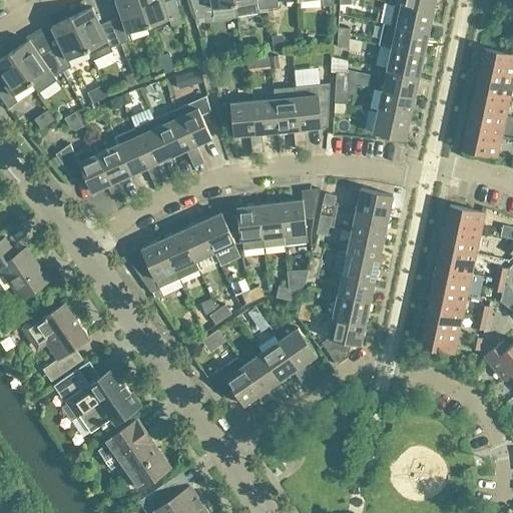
[(129,40),(126,32),(147,25),(139,0),(115,0),(121,16),(110,20),(120,43),(129,40)]
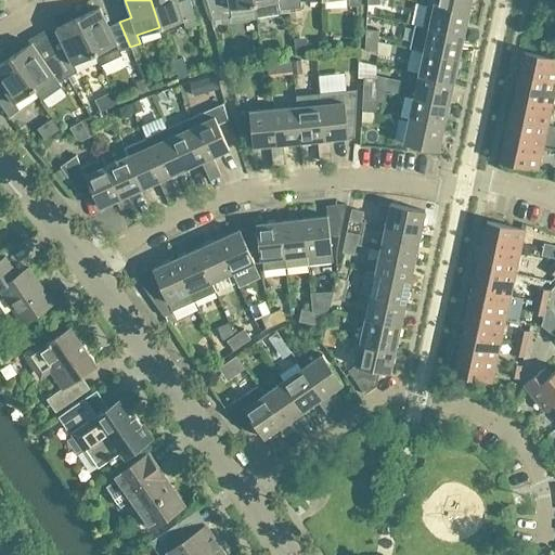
[(197,24),(189,0),(182,0),(177,2),(176,0),(151,0),(159,27),(182,20),(185,28),(197,24)]
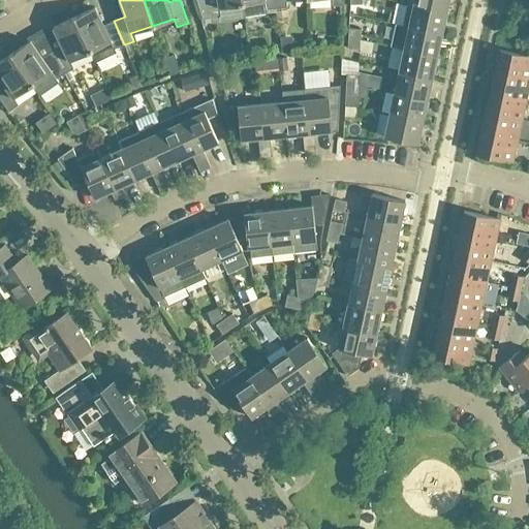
[(242,4),(241,0),(196,0),(203,19),(219,16),(220,22),(244,18),(244,16),(242,4)]
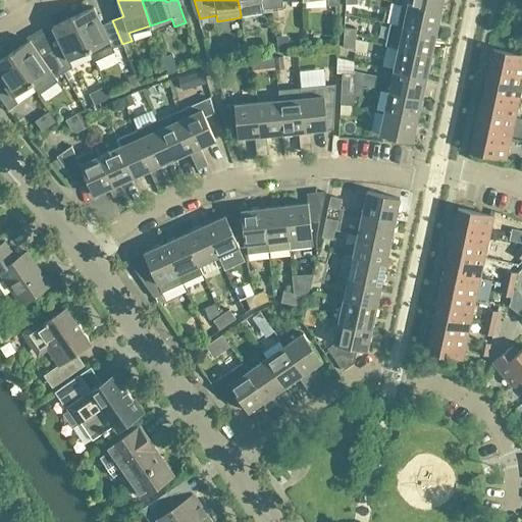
[(272,7),(271,0),(238,0),(239,4),(241,15),(263,12),(262,8),(272,7)]
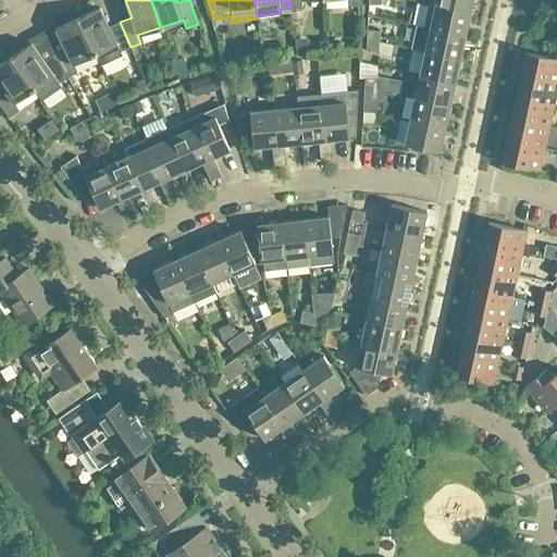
[(470,12),(472,0),(428,0),(428,3),(435,4),(470,12)]
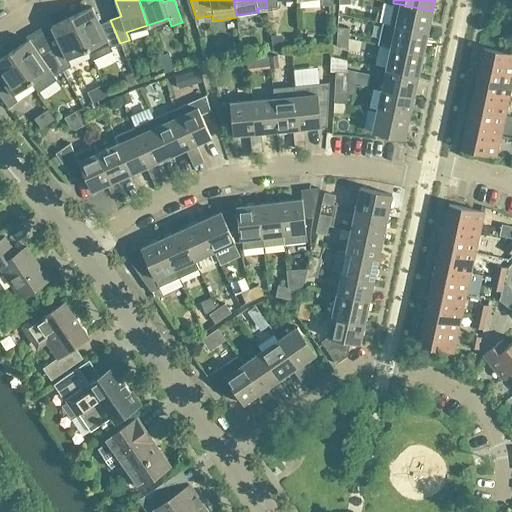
[(427,32),(432,11),(400,4),(395,25),(427,32)]
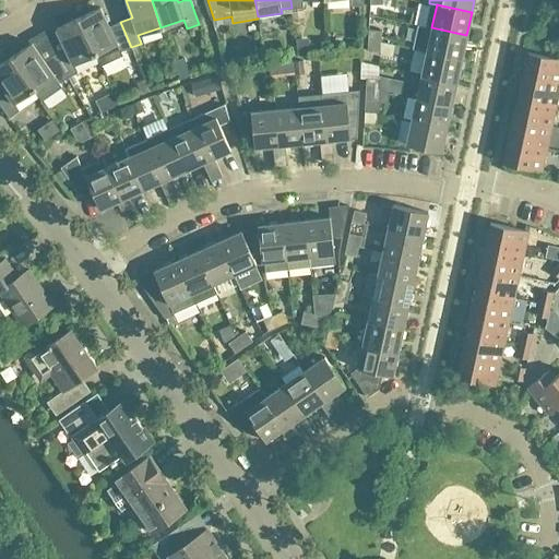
[(121,51),(131,47),(120,22),(109,26),(100,7),(78,18),(95,54),(100,64),(122,55),(121,51)]
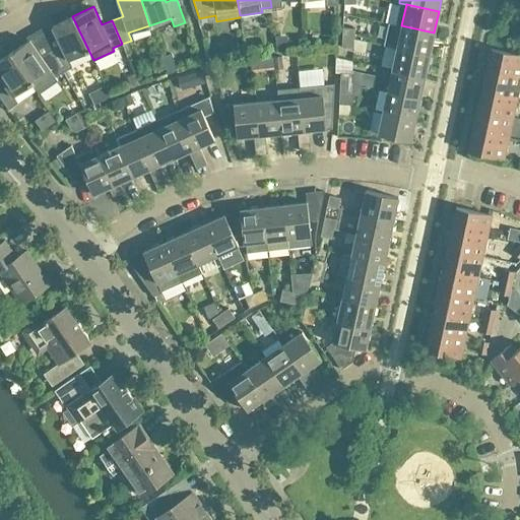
[(88,50),(72,16),(52,26),(60,44),(50,50),(63,72),(72,67),(68,60),(88,50)]
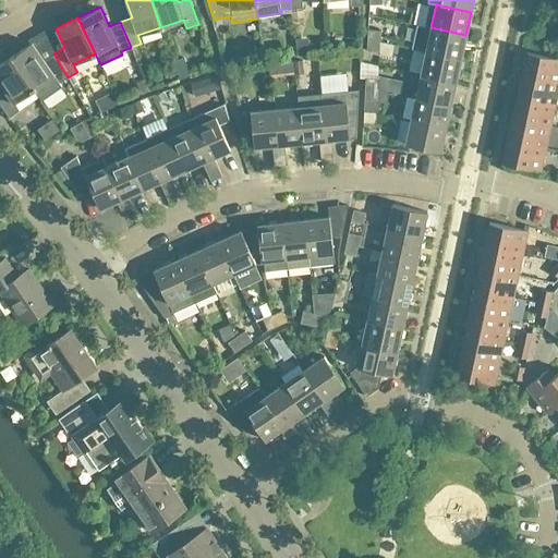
[(431,27),(416,24),(412,48),(426,50),(461,58),(465,35),(431,27)]
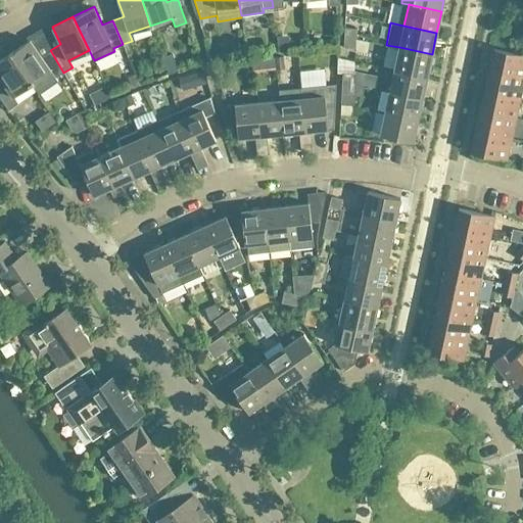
[(344,28),(344,38),(354,38),(355,28),(344,28)]
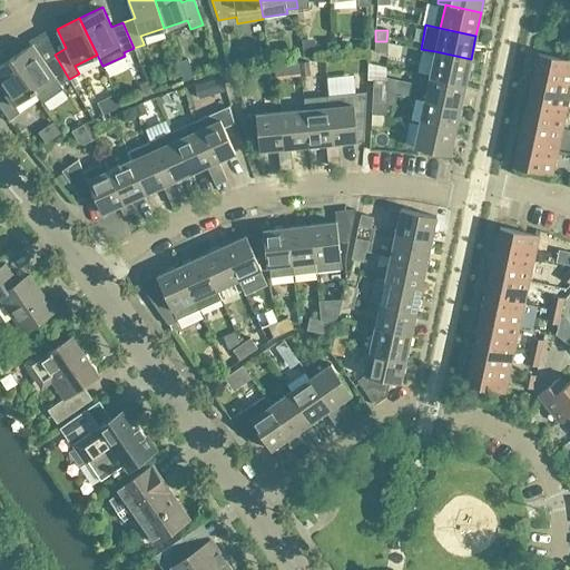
[(313,38),(302,39),(303,56),(315,55),(313,38)]
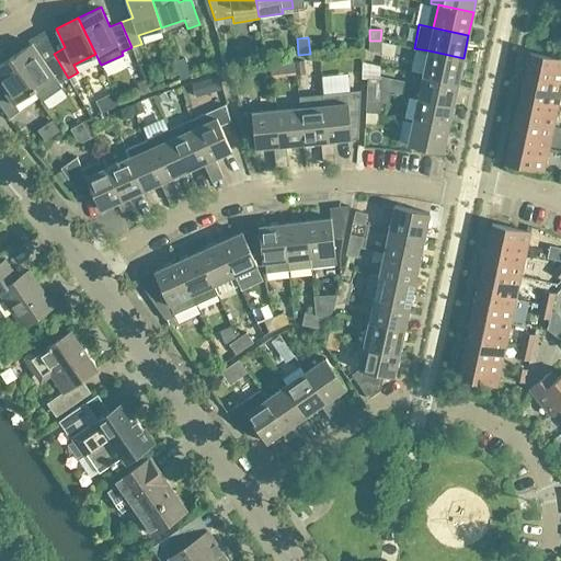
[(380,52),(380,41),(369,41),(369,52),(380,52)]
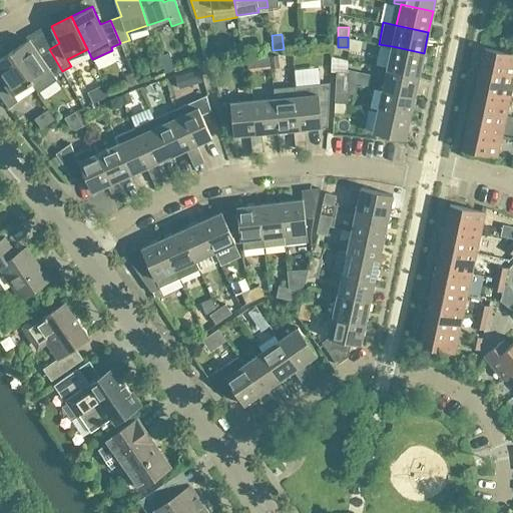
[(62,71),(49,49),(39,55),(29,39),(10,52),(31,82),(49,69),(54,76),(62,71)]
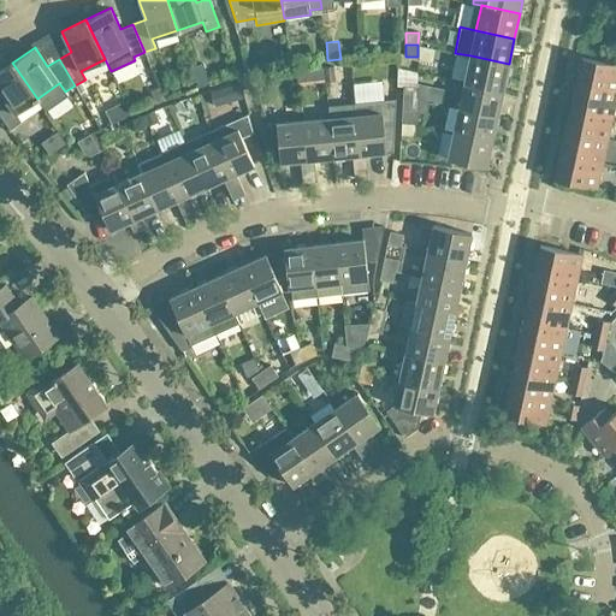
[(503,90),(509,64),(471,55),(465,82),(503,90)]
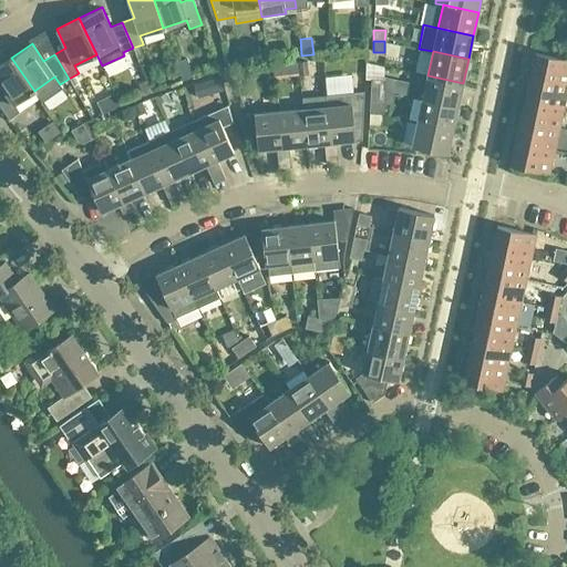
[(566,83),(566,59),(535,52),(529,75),(566,83)]
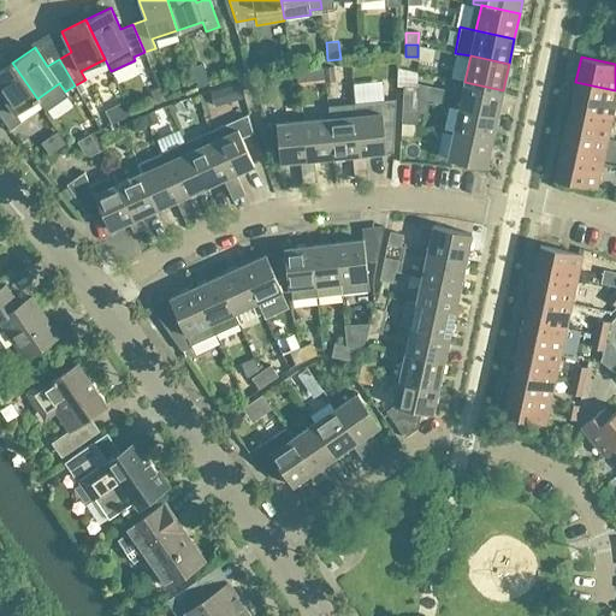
[(37,99),(12,63),(0,70),(0,92),(4,96),(0,99),(0,116),(10,129),(22,122),(16,113),(37,99)]
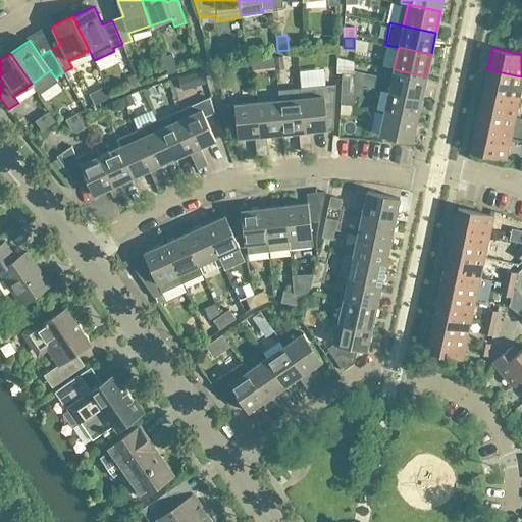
[(172,53),(162,56),(167,72),(177,69),(172,53)]
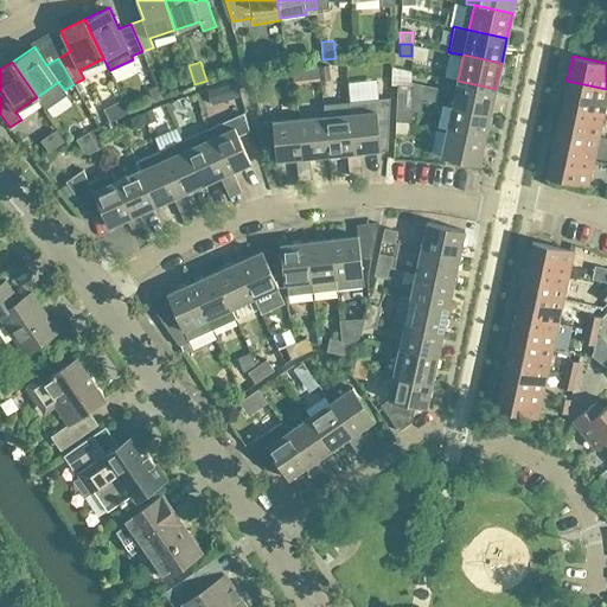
[(327,65),(318,66),(320,81),(330,80),(327,65)]
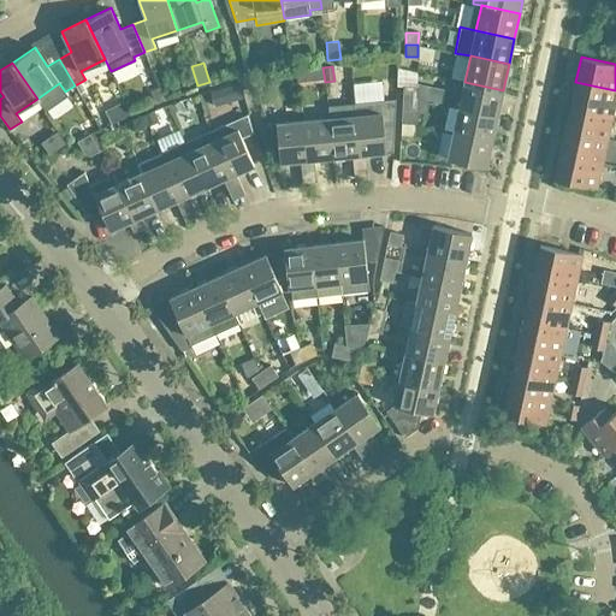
[(497,116),(503,90),(465,82),(458,107),(497,116)]
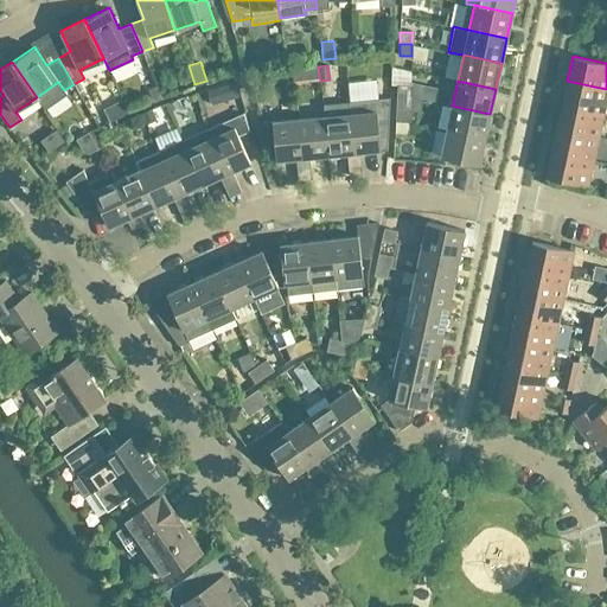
[(604,113),(606,97),(606,89),(567,81),(562,104),(604,113)]
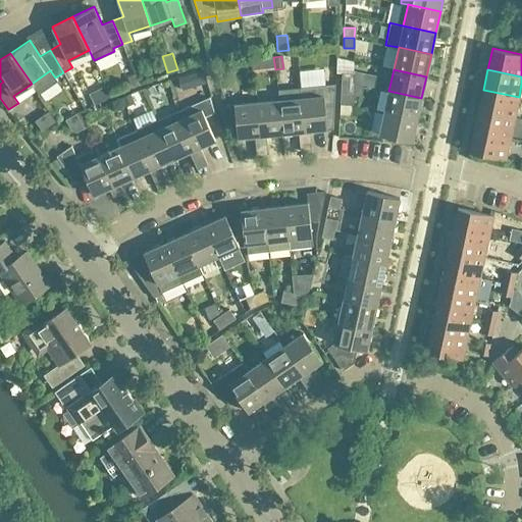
[(202,70),(192,72),(195,86),(205,83),(202,70)]
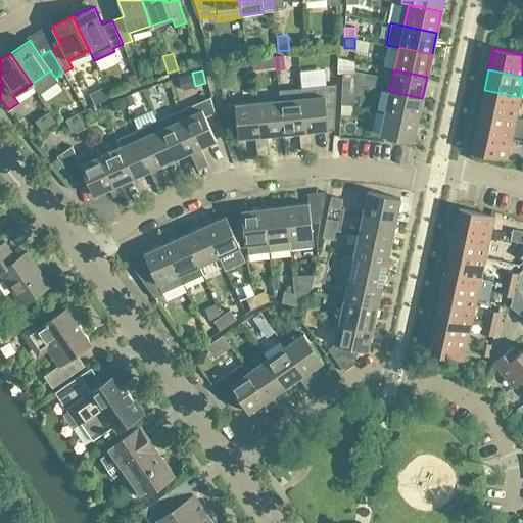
[(343,73),(342,83),(353,83),(354,74),(343,73)]
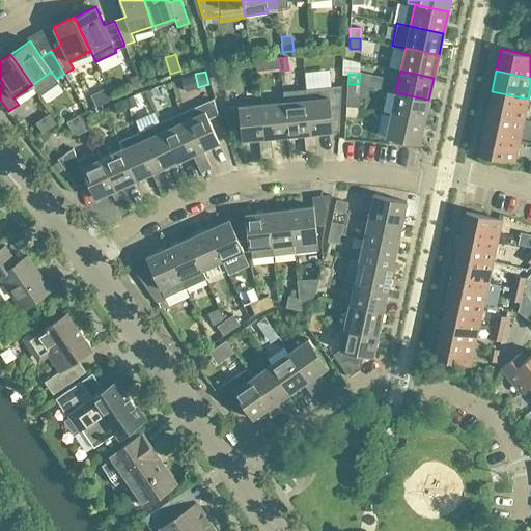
[(137,76),(130,79),(135,88),(142,85),(137,76)]
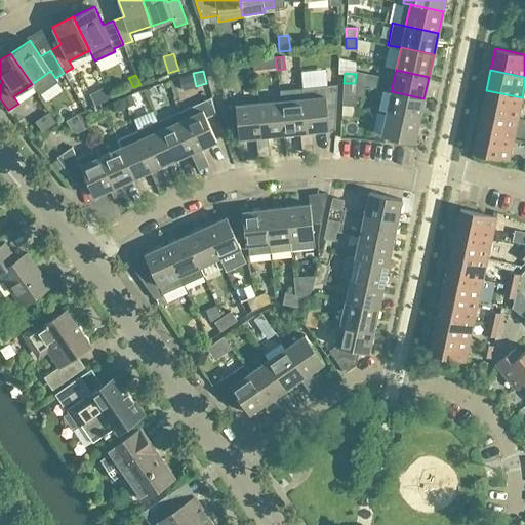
[(355,93),(355,83),(344,83),(344,92),(355,93)]
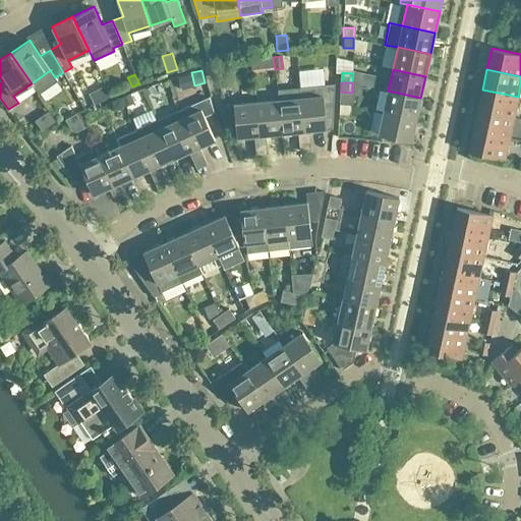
[(298,131),(299,140),(310,139),(309,130),(333,127),(333,123),(336,123),(338,83),(299,88),(303,130),(298,131)]
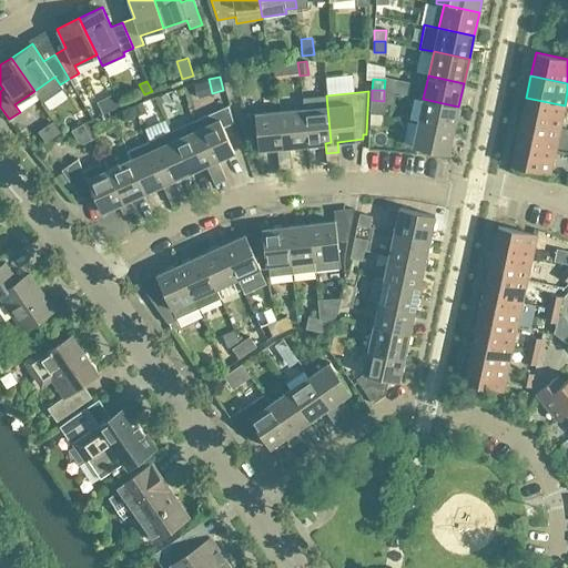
[(115,92),(108,97),(113,109),(121,105),(115,92)]
